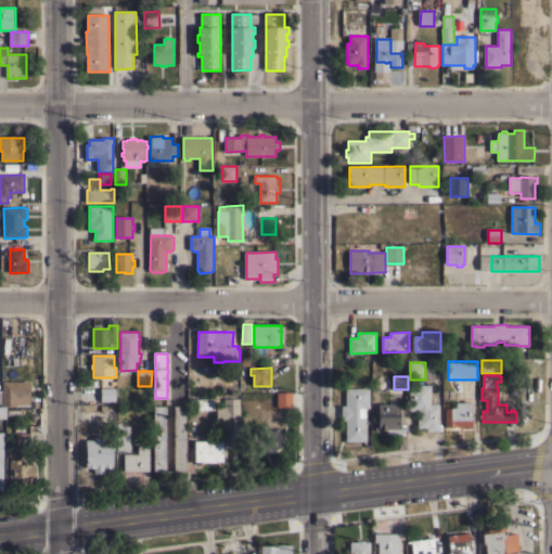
[(204,393),(192,393),(192,379),(204,379),(204,393)]
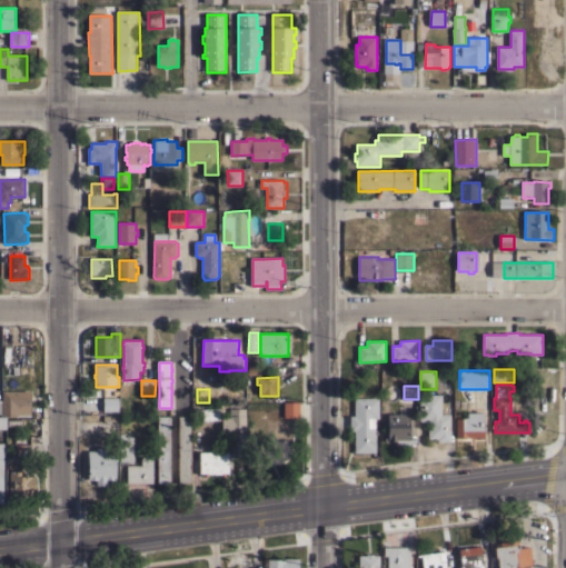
[(32,391),(32,417),(3,417),(3,391),(32,391)]
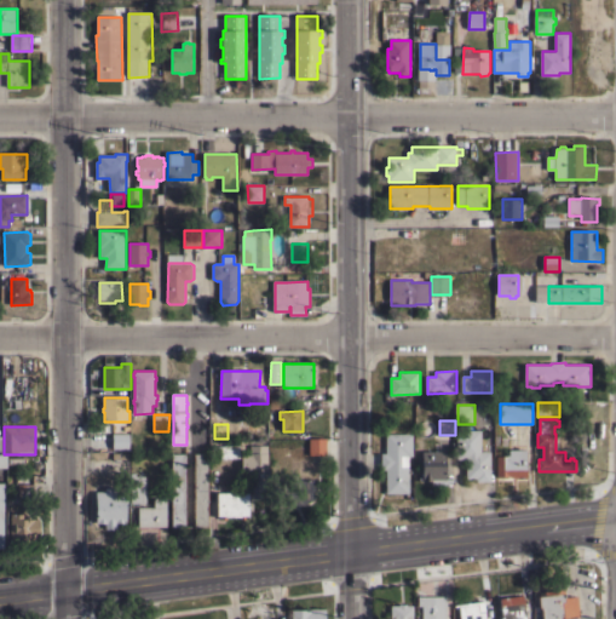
[(458,431),(482,431),(482,452),(491,452),(491,482),(482,482),(482,480),(467,480),(467,459),(459,459),(458,431)]
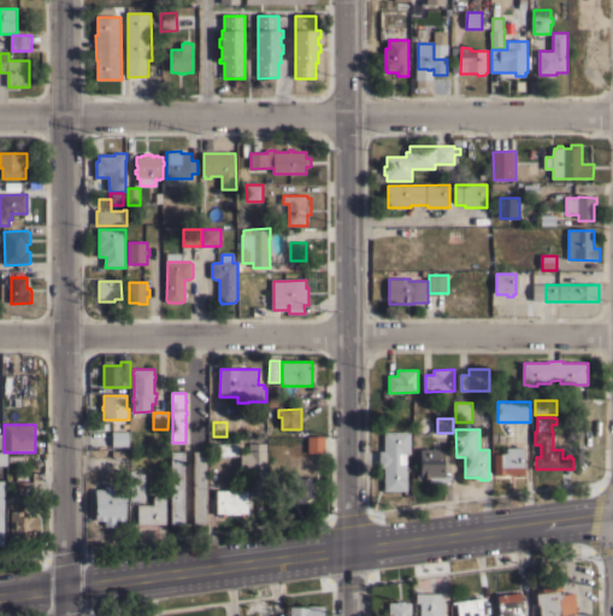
[(113,447),(113,432),(130,432),(130,447),(113,447)]
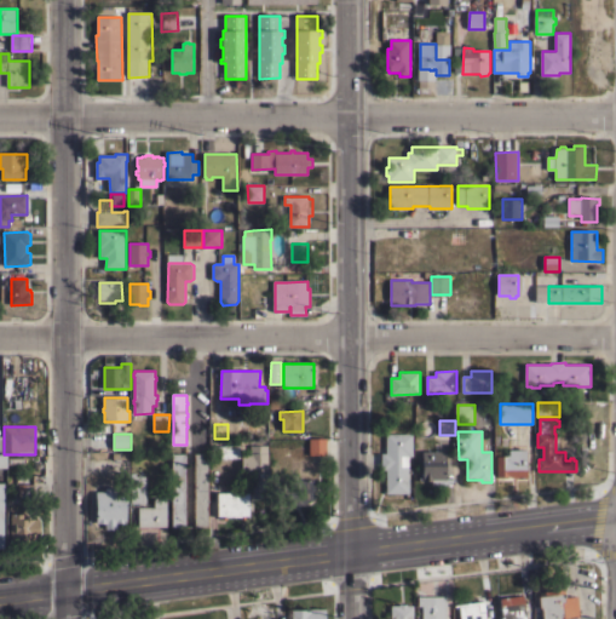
[(387,470),(383,470),(383,454),(387,454),(387,435),(414,435),(414,457),(409,457),(409,494),(387,494),(387,470)]
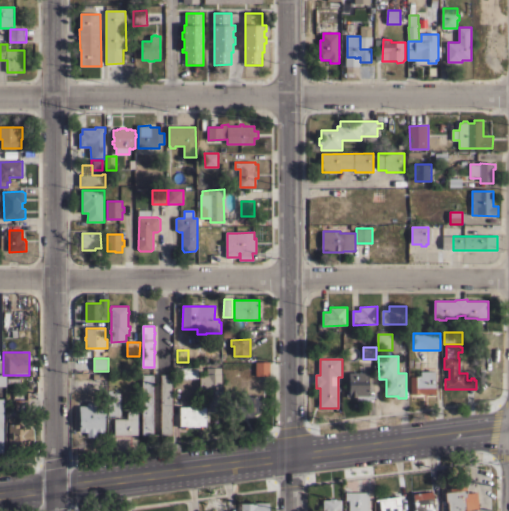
[(270,376),(256,376),(256,362),(271,362),(270,376)]
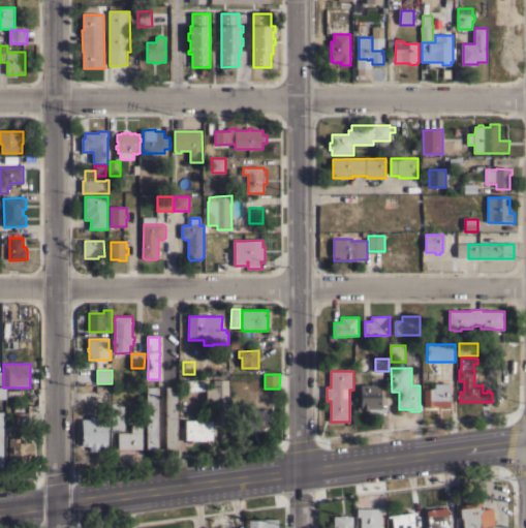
[(183,394),(182,381),(205,379),(206,392),(183,394)]
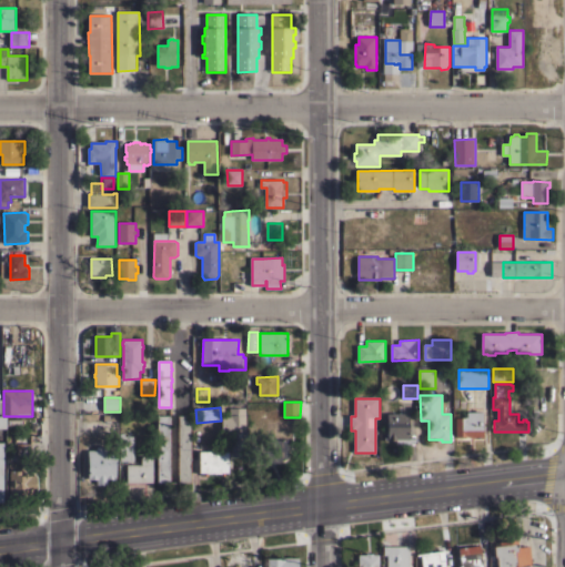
[(246,408),(246,431),(249,431),(249,439),(246,439),(246,456),(233,456),(233,451),(231,451),(231,435),(222,435),(222,416),(223,416),(224,415),(231,415),(231,408),(246,408)]
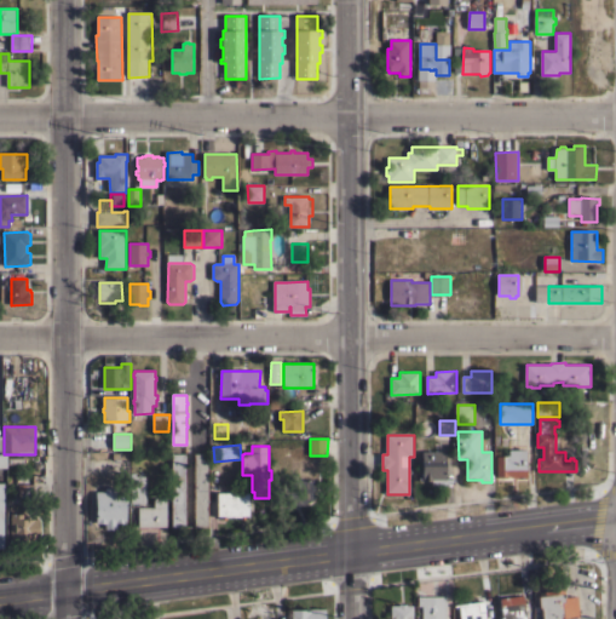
[(528,451),(529,477),(510,477),(499,477),(498,457),(511,457),(511,451),(528,451)]
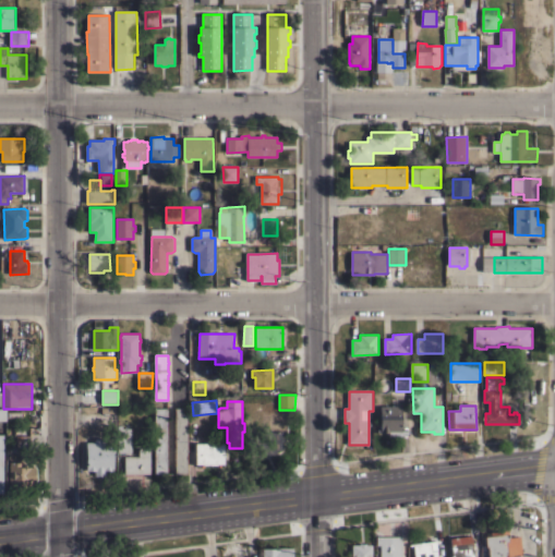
[(402,407),(403,432),(411,432),(411,436),(390,436),(390,433),(378,433),(378,431),(382,431),(382,407),(402,407)]
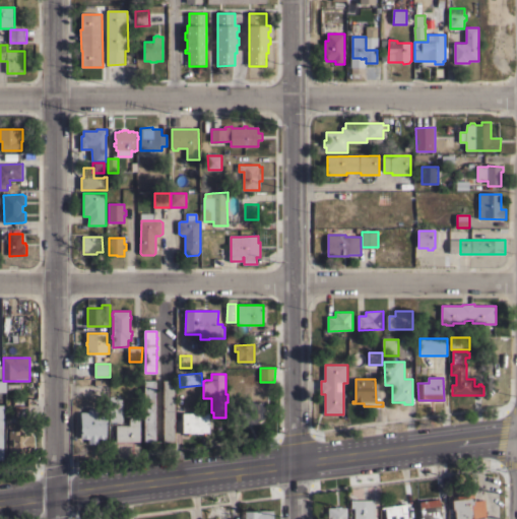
[(145,381),(156,381),(156,442),(145,442),(145,381)]
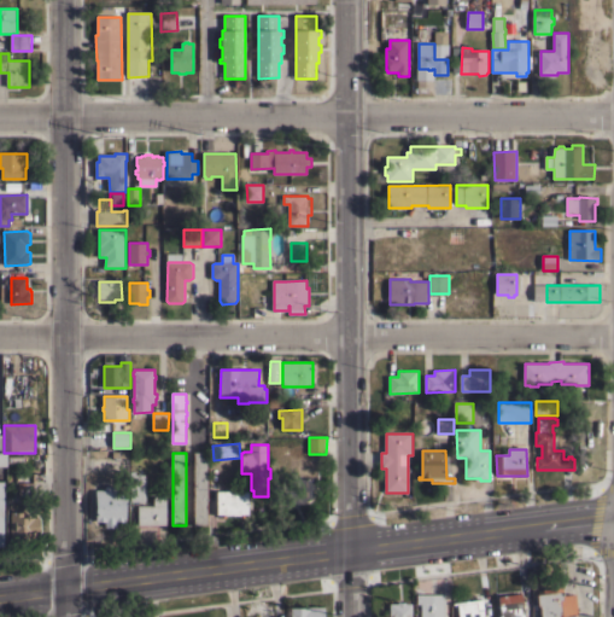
[(196,453),(209,453),(209,525),(196,525),(196,453)]
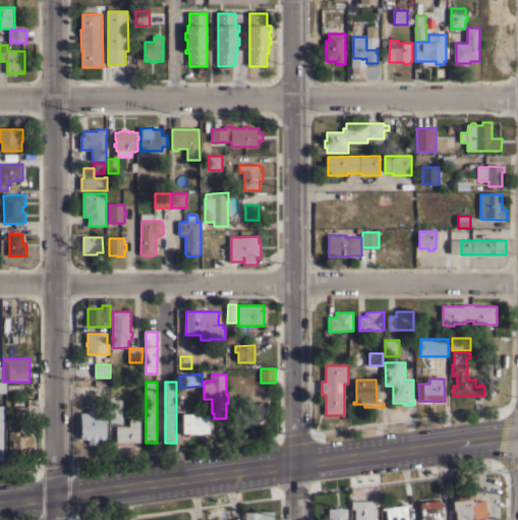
[(124,423),(111,423),(111,398),(115,398),(115,400),(124,400),(124,423)]
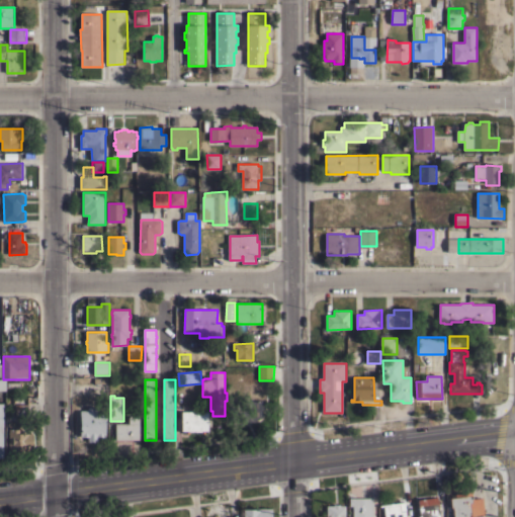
[(16,399),(29,399),(29,418),(16,418),(16,399)]
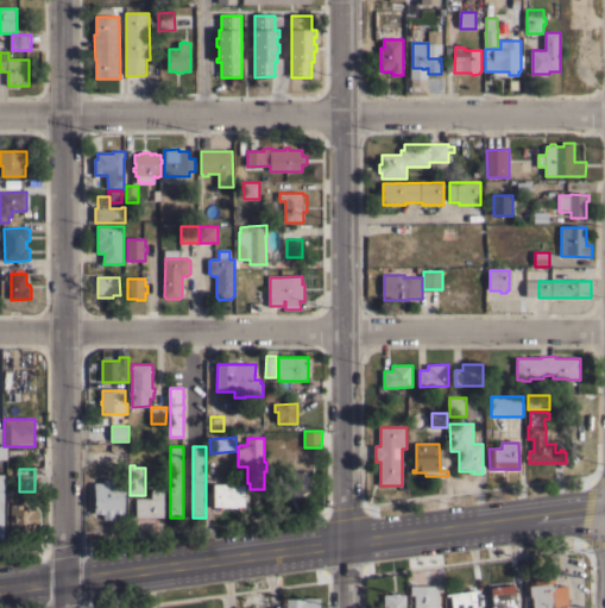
[(307,491),(302,491),(302,495),(291,496),(291,494),(284,494),(284,487),(281,487),(281,478),(284,478),(284,471),(300,471),(300,472),(307,472),(307,491)]
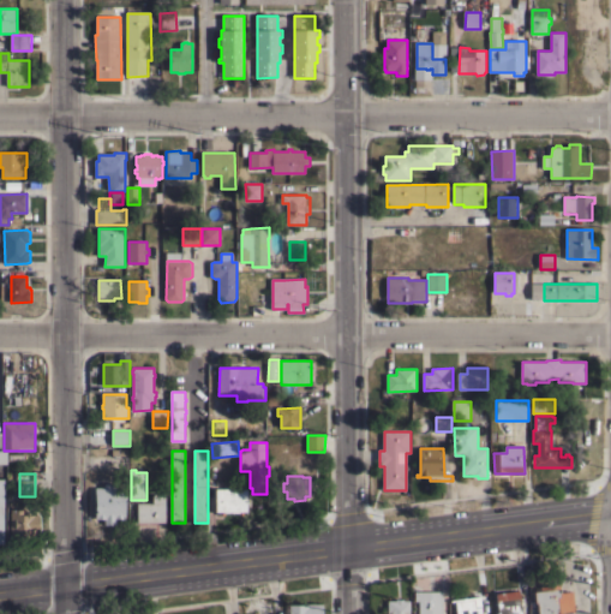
[(106,488),(106,484),(119,484),(119,488),(126,488),(126,519),(118,519),(118,525),(106,525),(106,519),(97,519),(96,488),(106,488)]
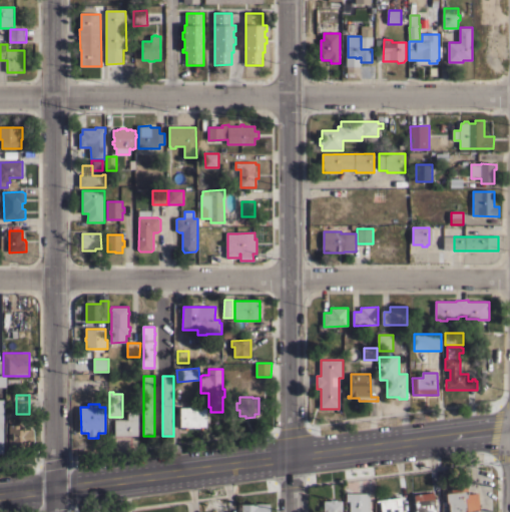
[(207,408),(207,427),(204,428),(204,430),(200,430),(200,428),(188,428),(188,430),(184,430),(184,427),(181,427),(181,408),(207,408)]
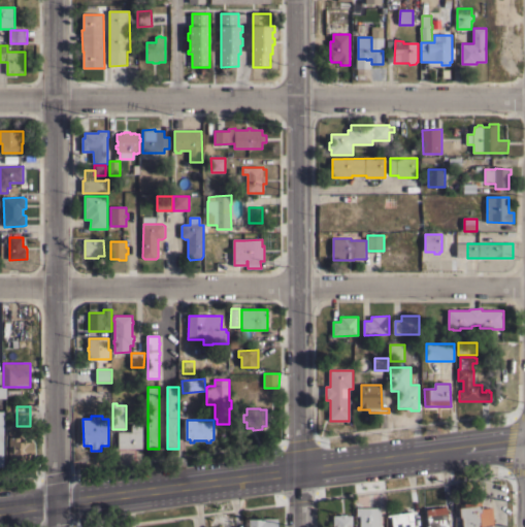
[(143,449),(120,449),(119,432),(132,432),(132,424),(143,424),(143,449)]
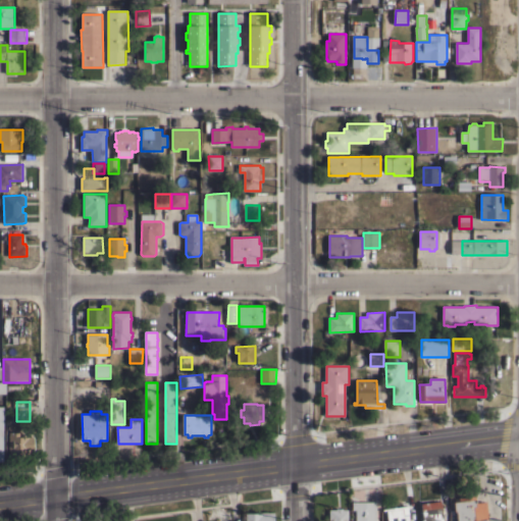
[(31,452),(31,454),(30,454),(30,457),(10,457),(10,432),(23,432),(23,437),(34,437),(34,443),(35,444),(35,450),(34,452),(31,452)]
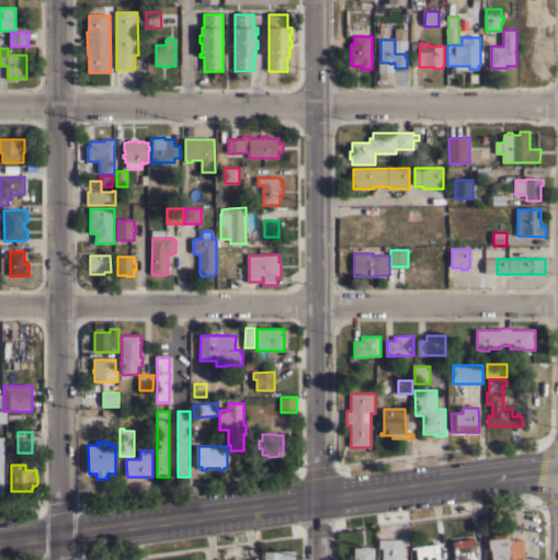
[(493,559),(492,550),(490,551),(489,540),(496,539),(494,536),(512,534),(513,541),(524,540),(526,559),(528,559),(493,559)]
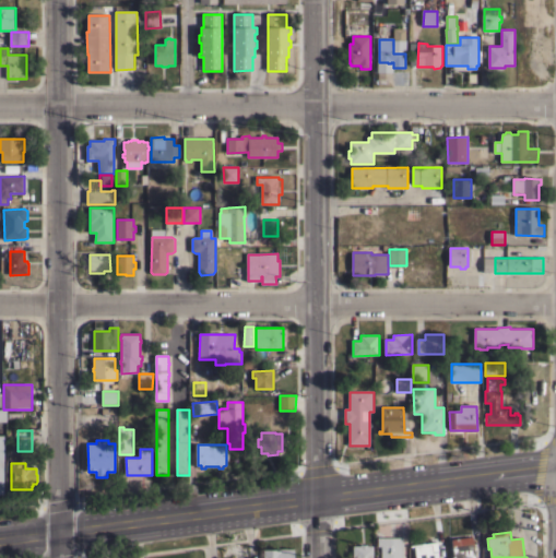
[(454,557),(452,541),(474,537),(476,557),(454,557)]
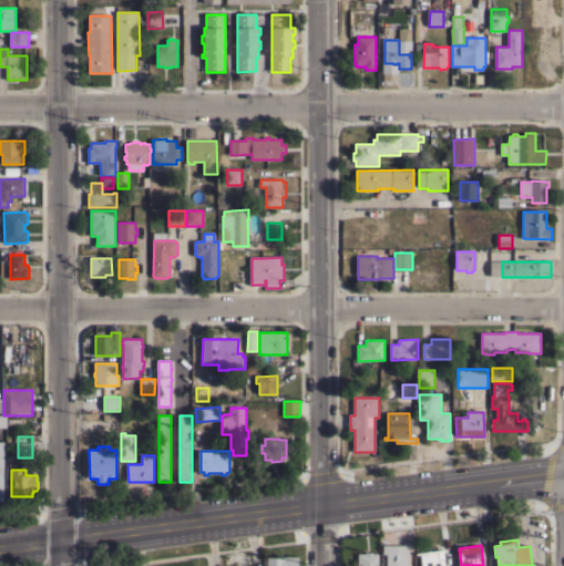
[(388,565),(388,546),(410,546),(410,565),(388,565)]
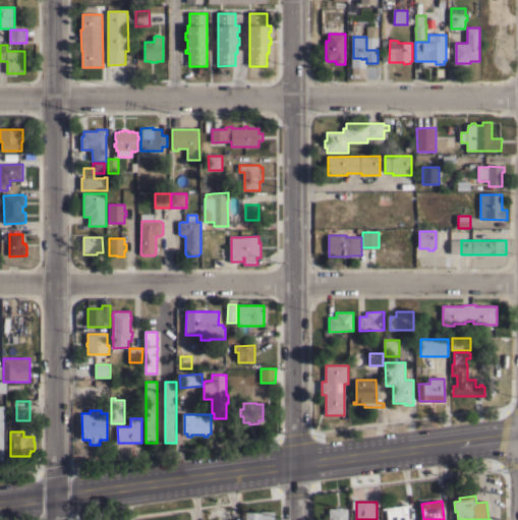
[(408,506),(409,519),(388,519),(388,510),(384,511),(384,509),(408,506)]
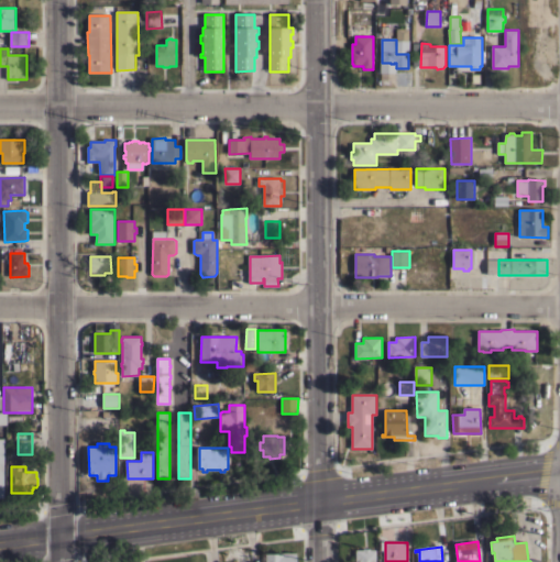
[(357,561),(357,550),(363,550),(363,549),(371,549),(371,550),(376,550),(376,561),(357,561)]
